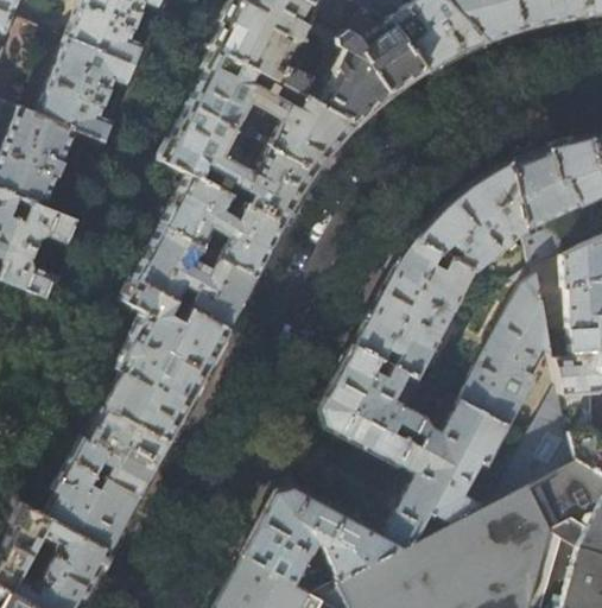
[(0,0),(0,8),(14,16),(20,0),(0,0)]
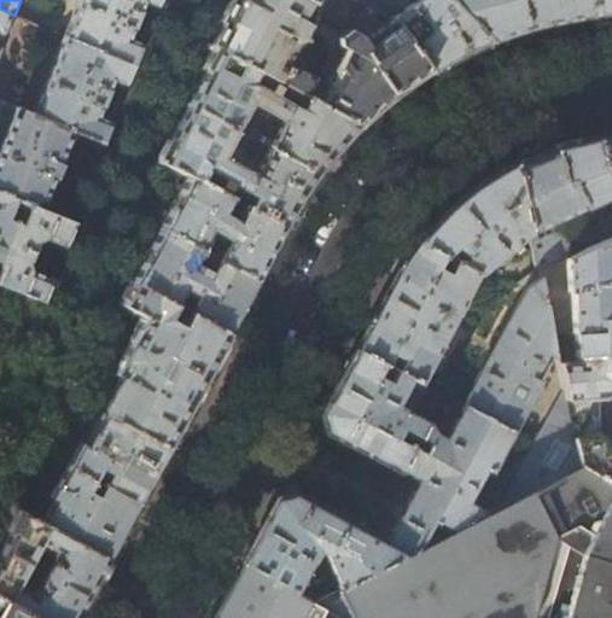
[(163,0),(83,0),(69,36),(138,65),(146,44),(134,39),(150,3),(162,6),(163,0)]
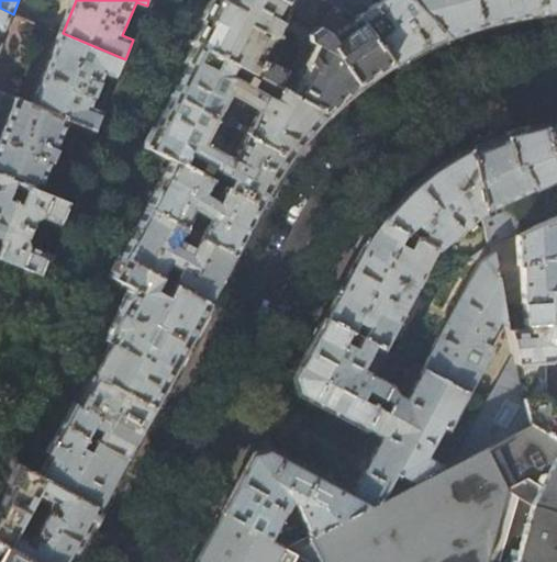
[(264,59),(294,0),(218,0),(196,43),(236,65),(281,89),(333,116),(342,108),(364,89),(378,79),(397,67),(363,17),(332,1),(319,26),(309,34),(310,41),(315,43),(312,48),(315,49),(302,77),(271,62),(269,63),(264,59)]
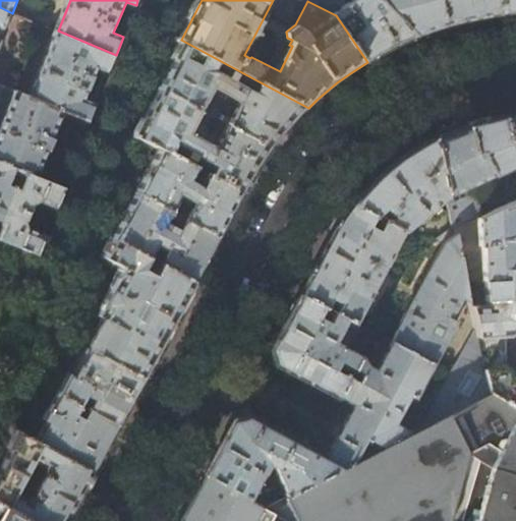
[(304,0),(307,1),(336,15),(367,62),(368,62),(397,46),(407,42),(418,37),(383,0),(304,0)]
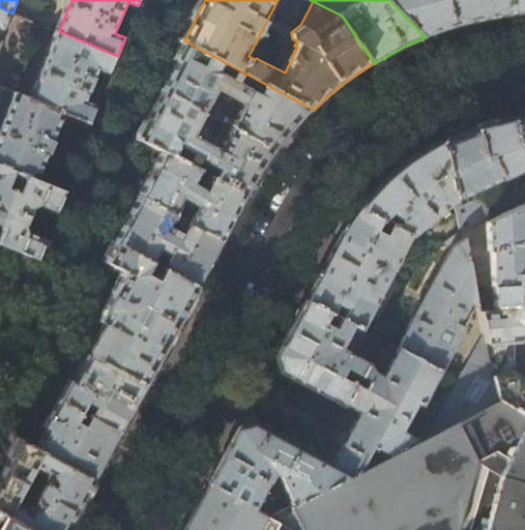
[(515,15),(511,0),(389,0),(426,37),(439,32),(464,25),(489,19),(515,15)]
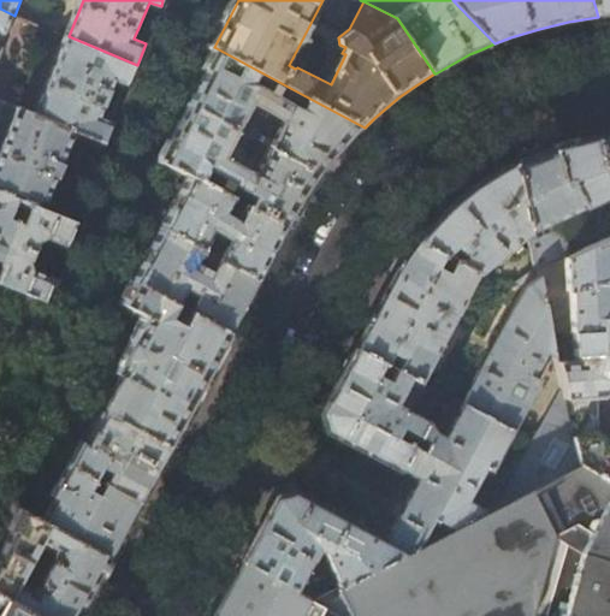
[(609,0),(593,0),(598,17),(609,16),(609,0)]
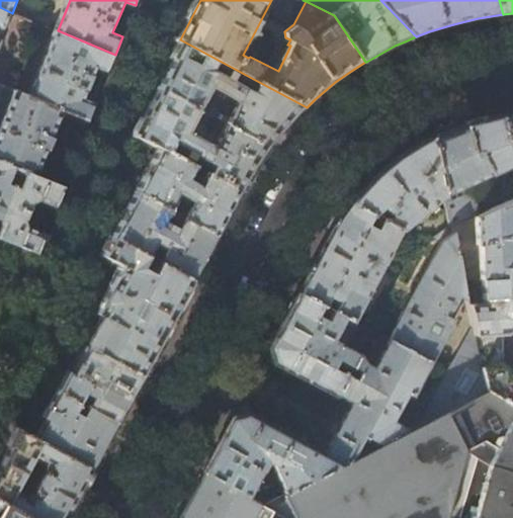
[(2,38),(12,13),(0,7),(0,56),(7,40),(2,38)]
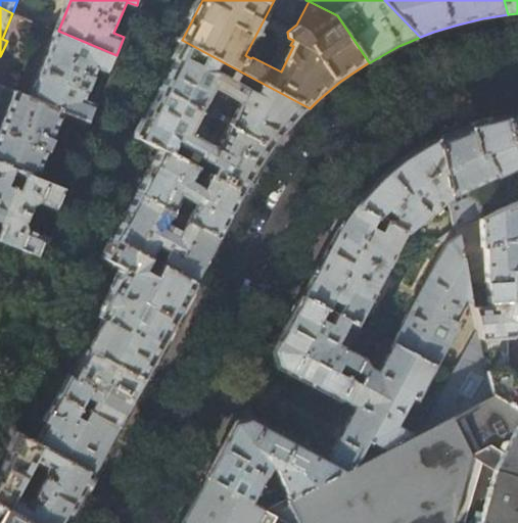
[(110,72),(116,55),(58,31),(32,97),(75,114),(90,121),(97,102),(87,98),(100,67),(110,72)]
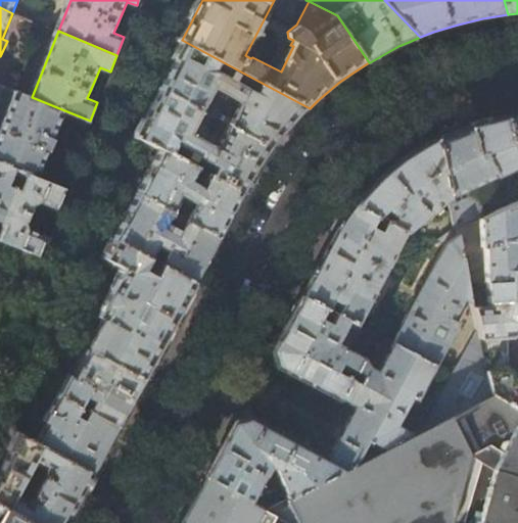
[(216,69),(220,60),(182,40),(175,55),(179,57),(162,88),(201,109),(214,87),(241,101),(229,124),(275,148),(292,128),(310,108),(262,83),(257,91),(216,69)]
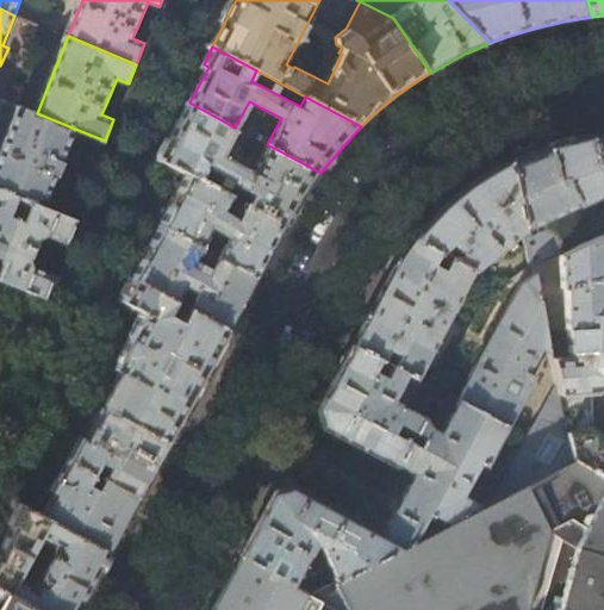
[(465,54),(431,73),(436,80),(469,62),(465,54)]
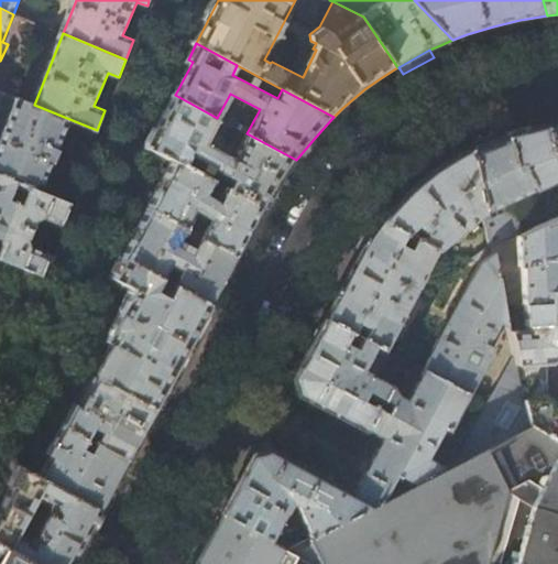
[(205,142),(217,118),(175,95),(149,145),(176,160),(188,166),(216,181),(228,186),(265,207),(280,183),(284,176),(296,160),(247,133),(238,129),(226,122),(221,130),(242,141),(233,159),(205,142)]
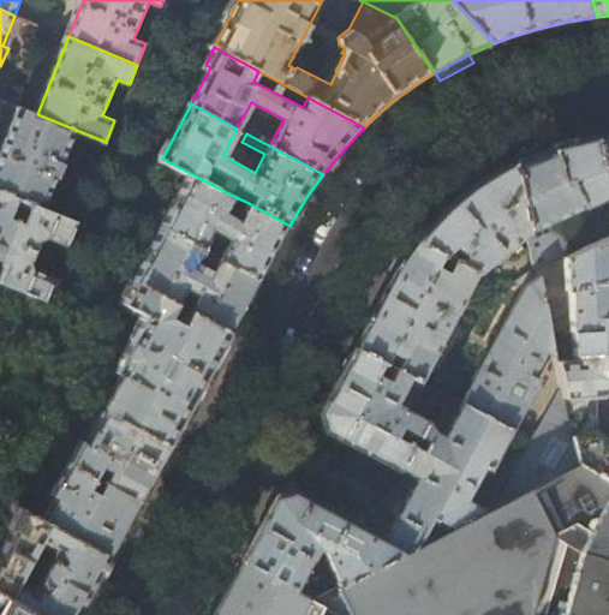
[(0,186),(21,196),(35,202),(48,208),(60,174),(52,171),(54,166),(55,162),(57,159),(66,163),(77,137),(84,141),(88,135),(37,114),(21,108),(0,159),(0,186)]
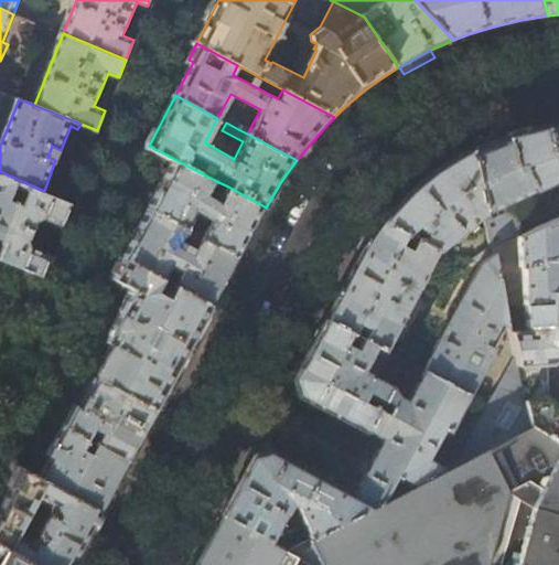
[(229,116),(226,123),(238,129),(243,123),(229,116)]
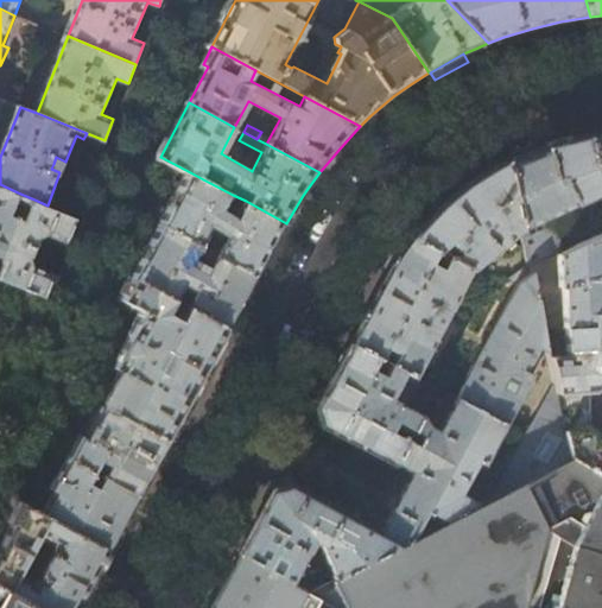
[(601,165),(599,166),(593,137),(578,139),(572,140),(557,144),(551,146),(531,153),(511,163),(527,234),(534,266),(534,268),(563,255),(570,252),(557,225),(571,217),(569,211),(601,195),(601,165)]
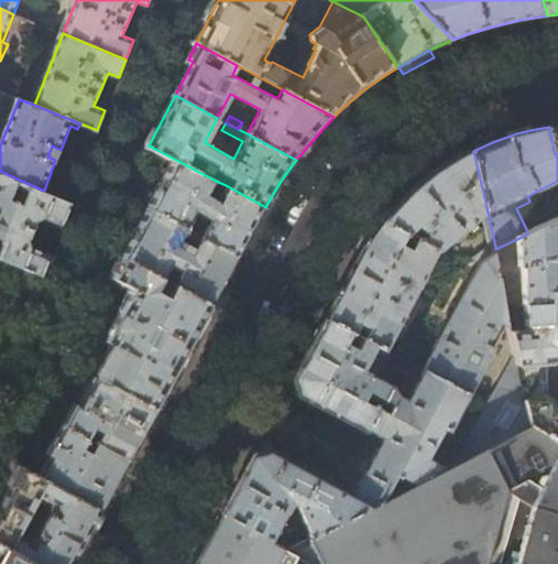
[(470,231),(489,217),(473,151),(459,159),(442,169),(434,176),(422,184),(413,193),(400,207),(387,221),(411,235),(412,236),(424,226),(431,237),(425,242),(441,252),(444,253),(465,236),(468,239),(473,235),(470,231)]
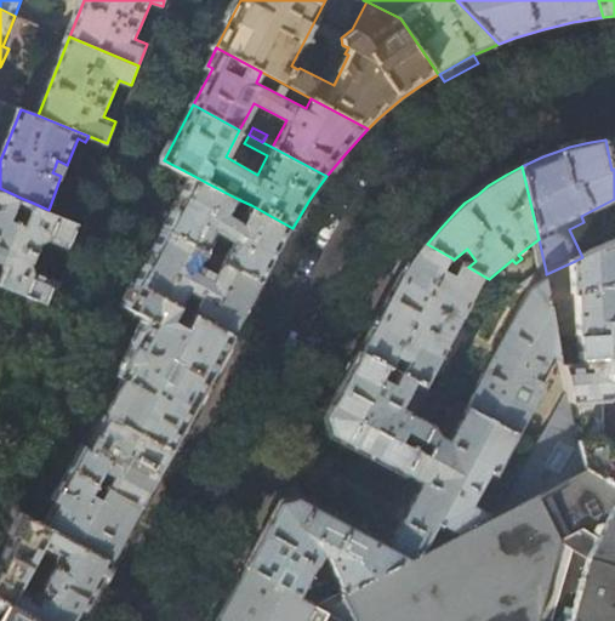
[(241,221),(229,214),(238,199),(208,183),(194,176),(165,228),(265,281),(279,254),(292,228),(251,205),(241,221)]
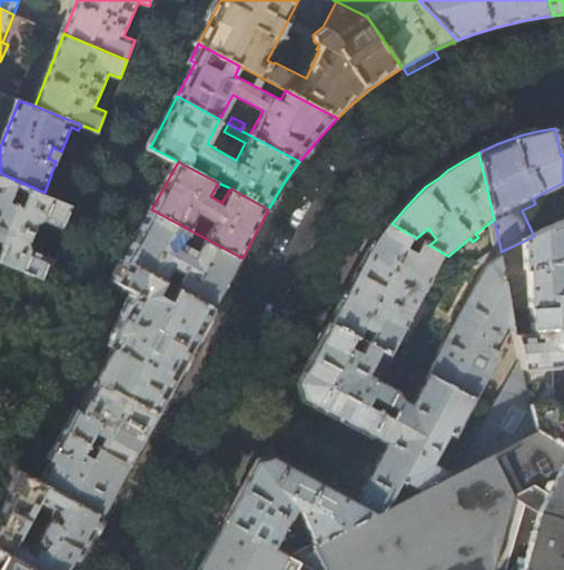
[(0,237),(10,242),(3,261),(45,277),(52,255),(37,248),(35,242),(41,223),(48,219),(65,226),(73,205),(45,193),(32,187),(26,206),(12,200),(19,182),(0,173),(0,237)]
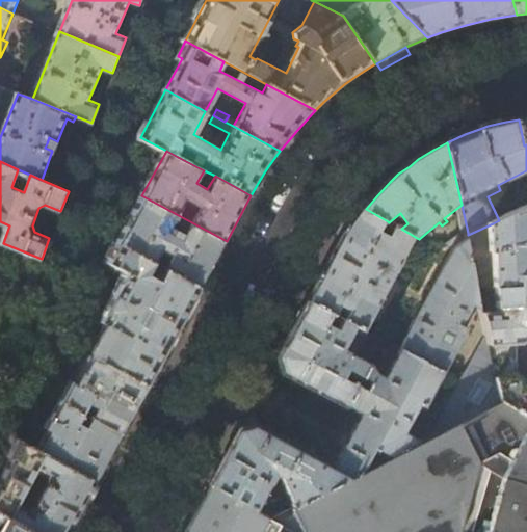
[(172,253),(164,267),(202,287),(214,264),(227,241),(141,195),(117,243),(154,262),(161,247),(172,253)]
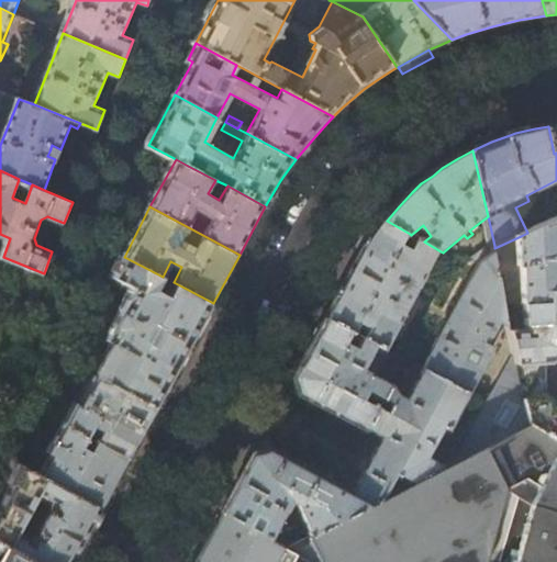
[(556,218),(527,233),(521,236),(522,266),(525,266),(527,304),(550,303),(550,292),(556,292),(556,218)]
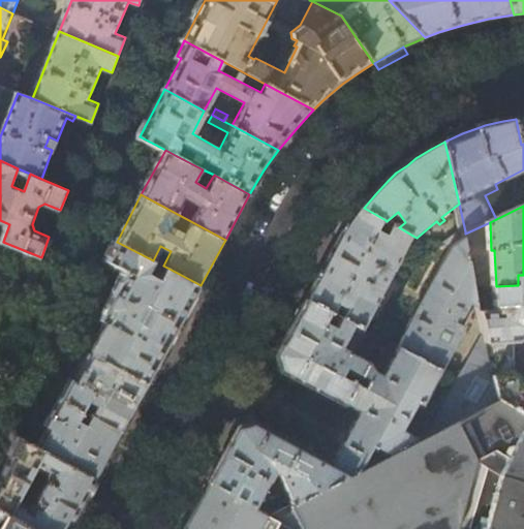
[(386,220),(364,208),(342,239),(324,273),(309,300),(336,314),(341,304),(349,308),(344,318),(357,325),(377,336),(380,329),(369,322),(414,237),(399,227),(395,225),(390,235),(380,230),(386,220)]
